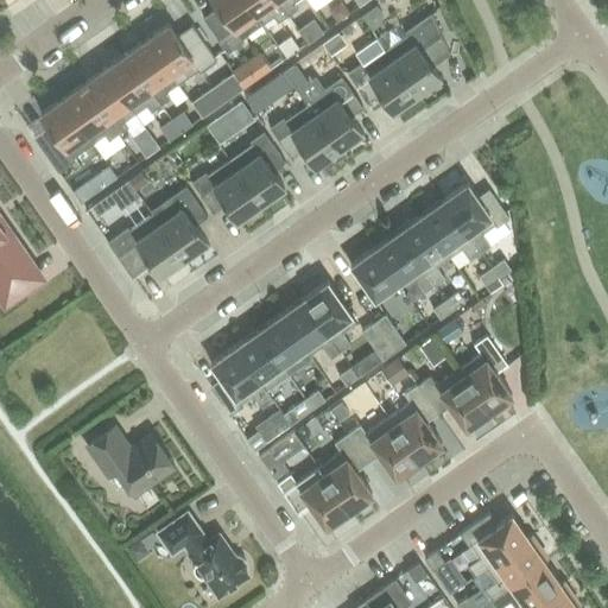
[(263,23),(246,0),(213,0),(220,10),(206,19),(203,16),(202,17),(225,49),(263,23)]
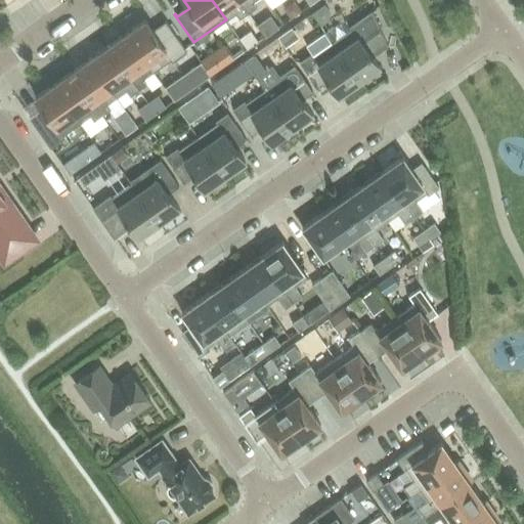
[(212,0),(226,19),(235,13),(238,18),(248,12),(238,0),(212,0)]
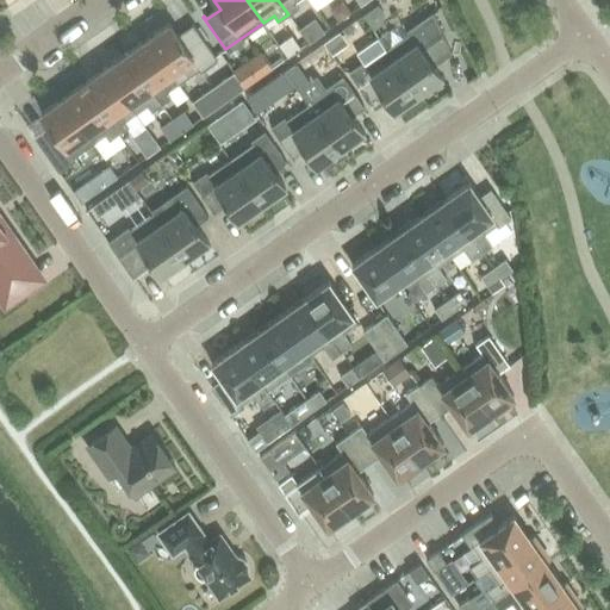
[(278,0),(288,14),(298,7),(294,1),(296,0),(278,0)]
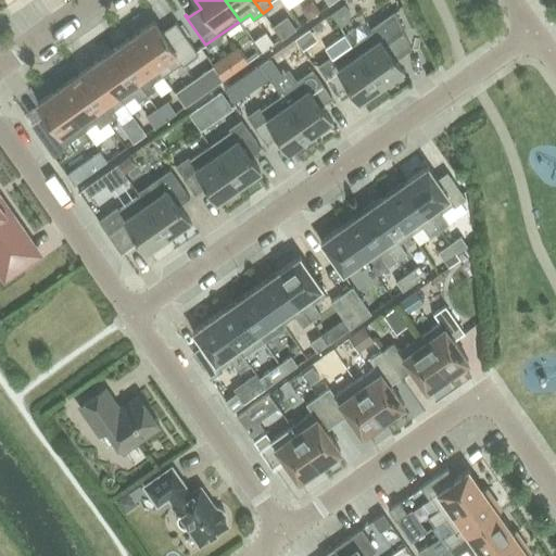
[(312,0),(300,9),(307,20),(319,11),(312,0)]
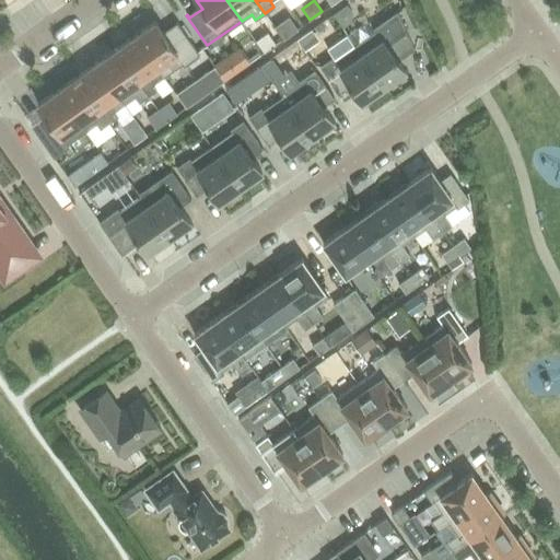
[(351,22),(353,13),(347,3),(331,14),(342,28),(351,22)]
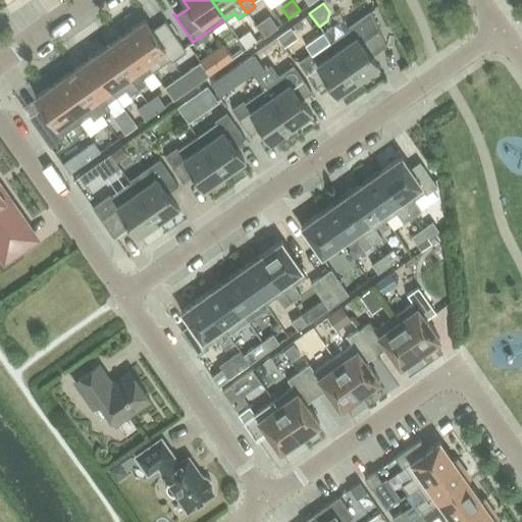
[(330,42),(357,80),(364,74),(366,79),(379,69),(369,54),(383,44),(384,46),(385,45),(371,13),(349,29),(342,18),(322,32),(329,42),(330,42)]
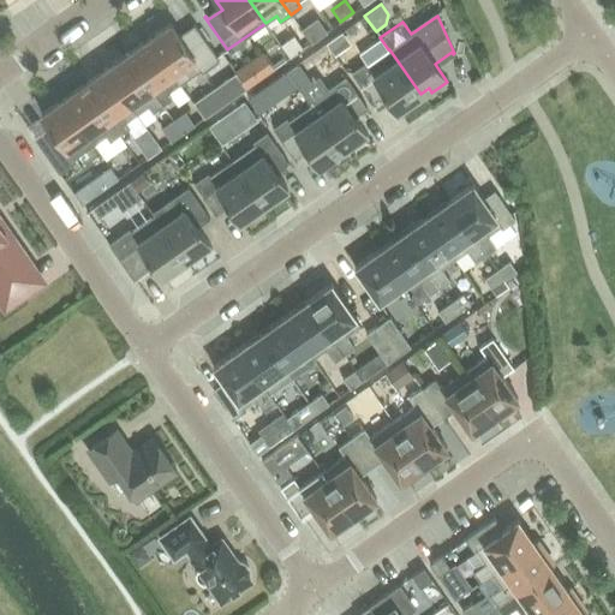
[(316,18),(300,29),(310,42),(326,31),(316,18)]
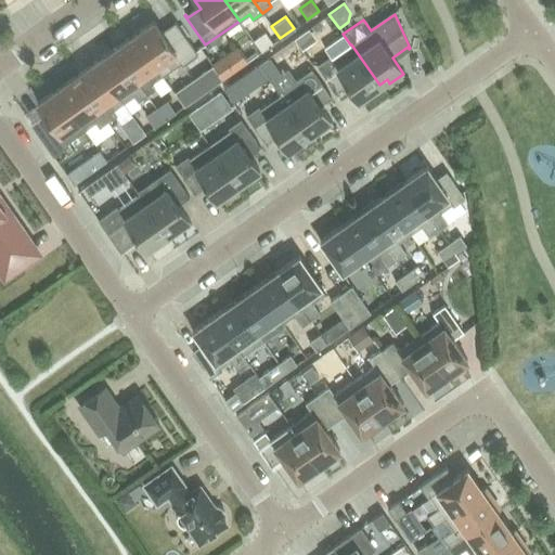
[(133,35),(162,76),(195,52),(175,22),(173,23),(176,26),(163,35),(153,22),(133,35)]
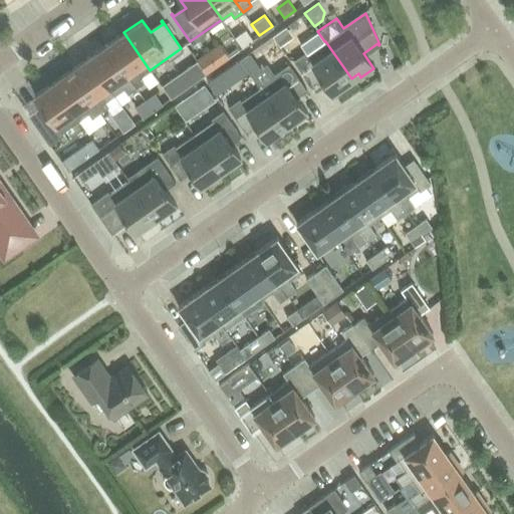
[(247,27),(233,36),(241,48),(242,47),(255,38),(247,27)]
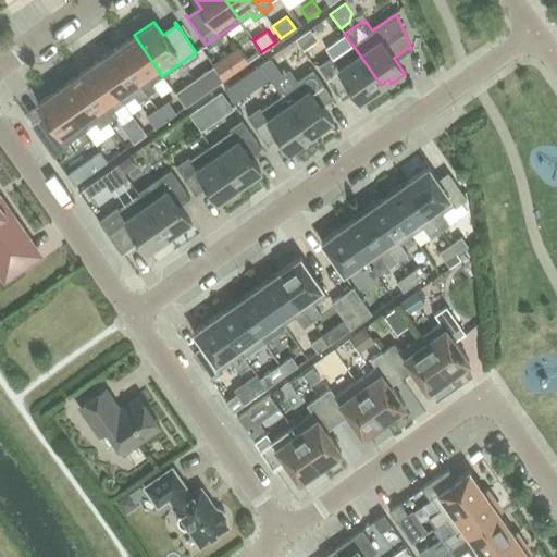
[(308,46),(309,37),(306,32),(294,39),(301,50),(308,46)]
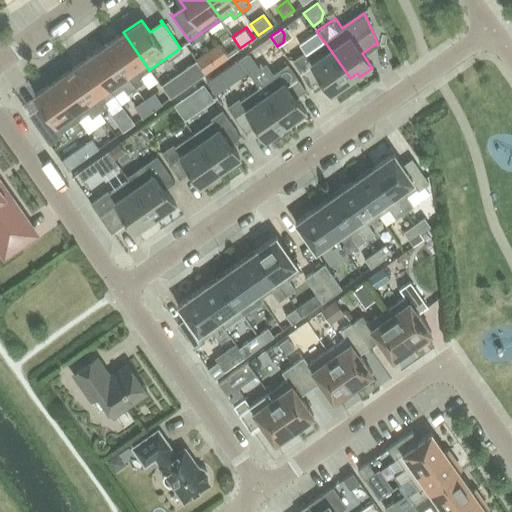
[(313,89),(323,82),(332,95),(345,86),(343,83),(350,78),(324,41),(323,41),(316,31),(298,44),(306,54),(293,62),(313,90),(313,89)]
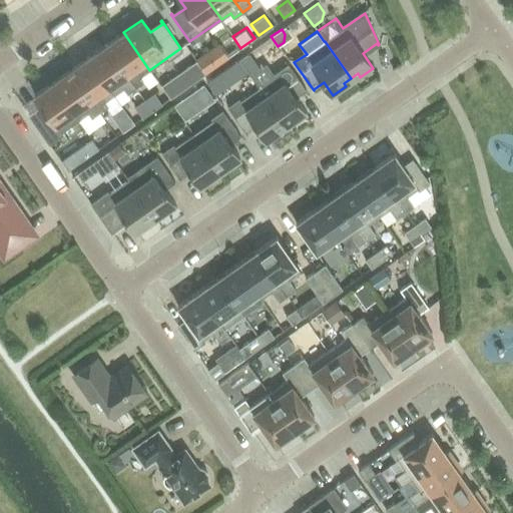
[(123,32),(105,45),(135,87),(143,81),(140,76),(149,70),(123,32)]
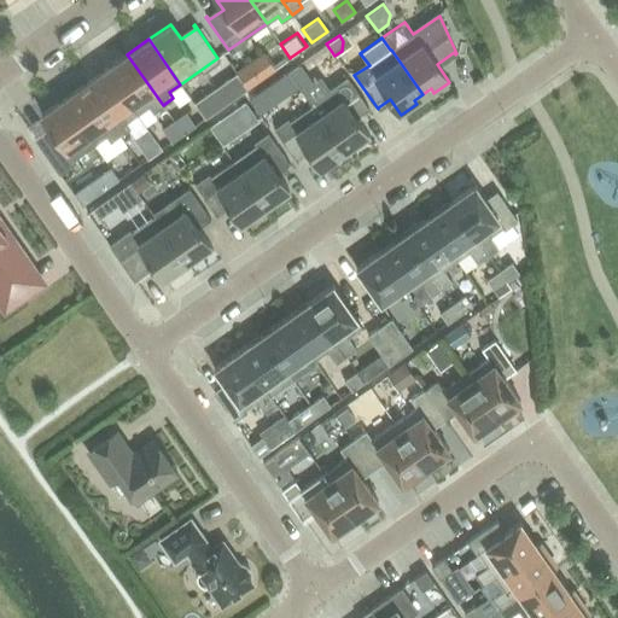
[(334,56),(326,44),(319,48),(312,54),(320,66),(334,56)]
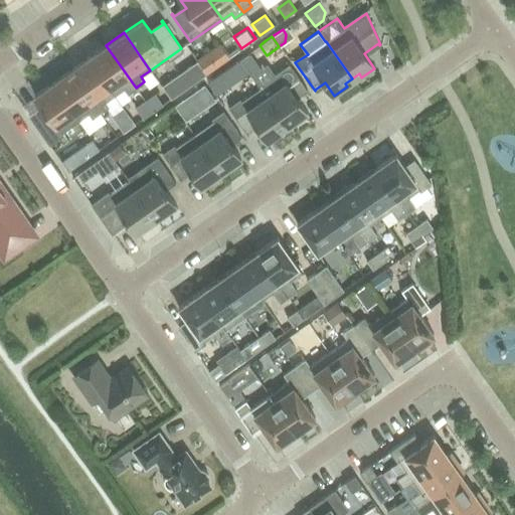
[(106,45),(89,57),(109,87),(113,94),(114,96),(124,89),(127,94),(136,88),(106,45)]
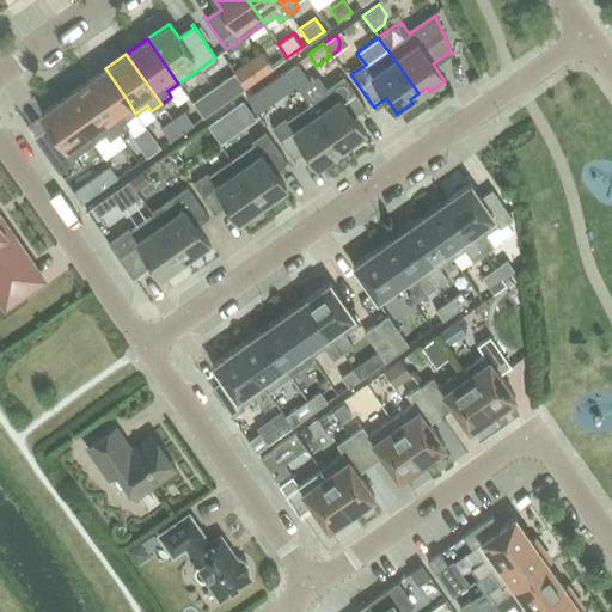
[(233,69),(245,86),(256,79),(244,62),(233,69)]
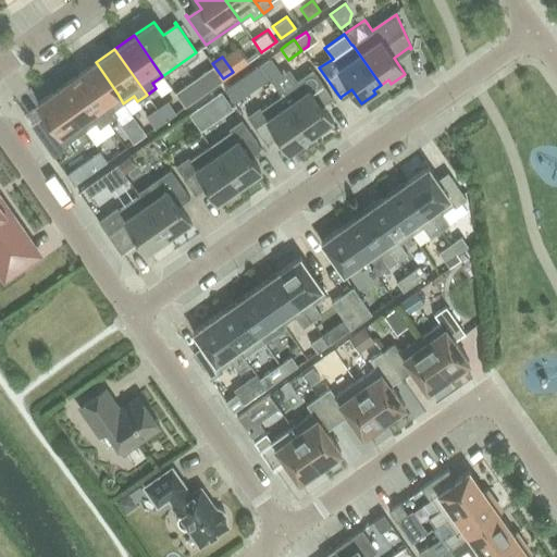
[(118,94),(96,62),(76,76),(108,122),(118,115),(112,108),(122,101),(118,94)]
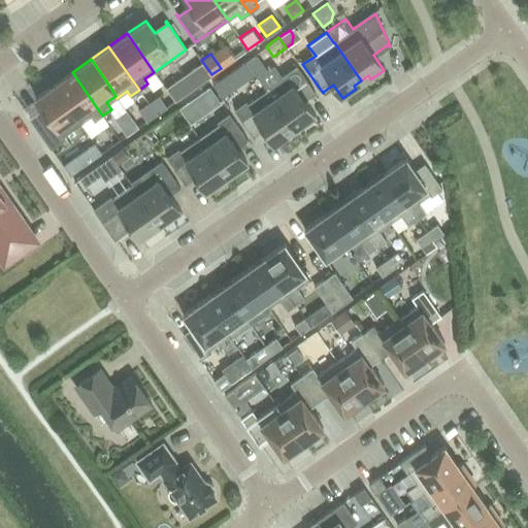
[(201,63),(191,70),(200,83),(210,75),(201,63)]
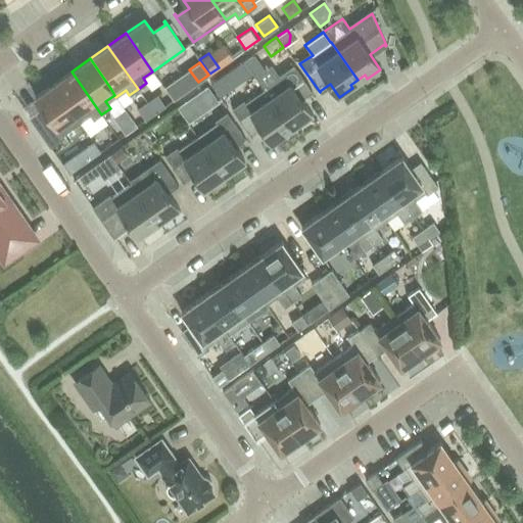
[(264,89),(290,127),(297,122),(299,126),(313,116),(298,95),(308,89),(311,92),(312,91),(295,67),(264,89)]
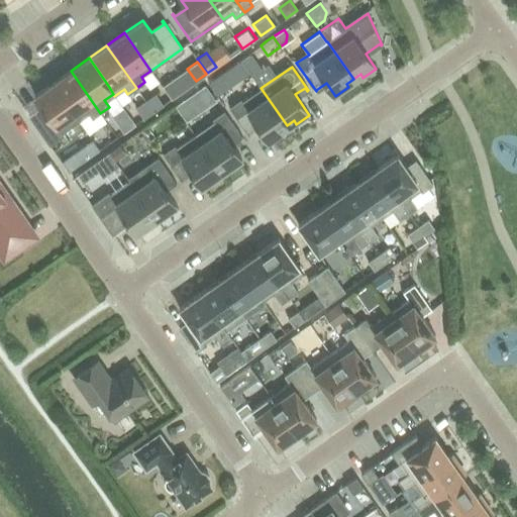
[(100,113),(71,71),(53,83),(74,112),(80,120),(89,114),(92,119),(100,113)]
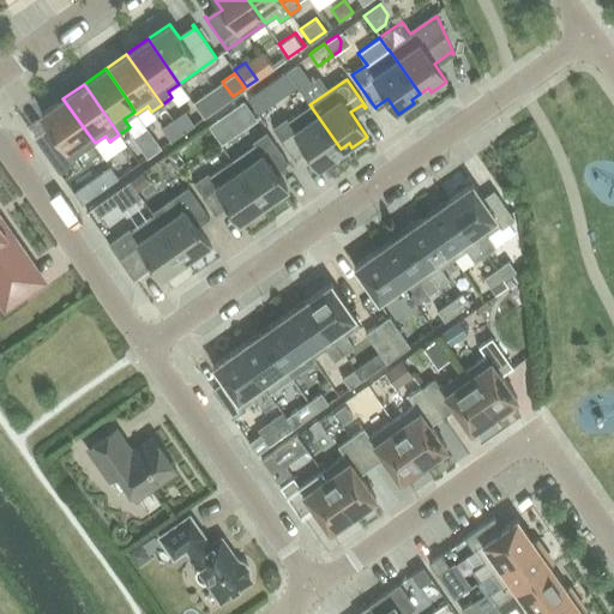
[(251,94),(247,97),(254,107),(262,101),(263,101),(257,90),(251,94)]
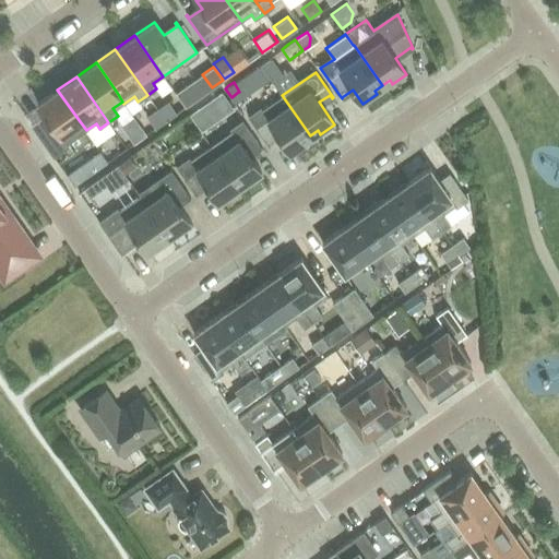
[(176,93),(185,107),(195,99),(186,85),(176,93)]
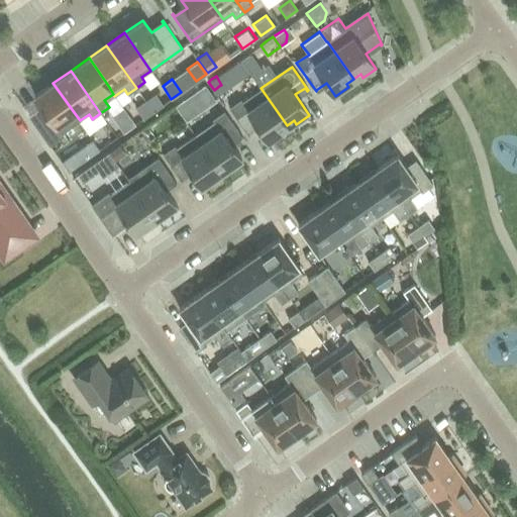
[(74,112),(53,83),(34,96),(43,109),(31,117),(29,114),(28,115),(47,142),(80,120),(74,112)]
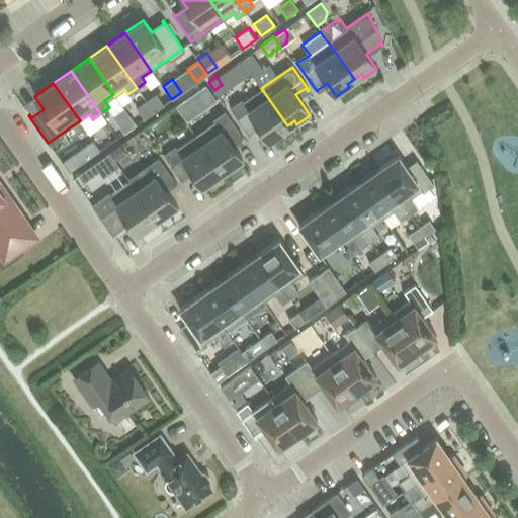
[(205,84),(193,92),(204,108),(217,100),(205,84)]
